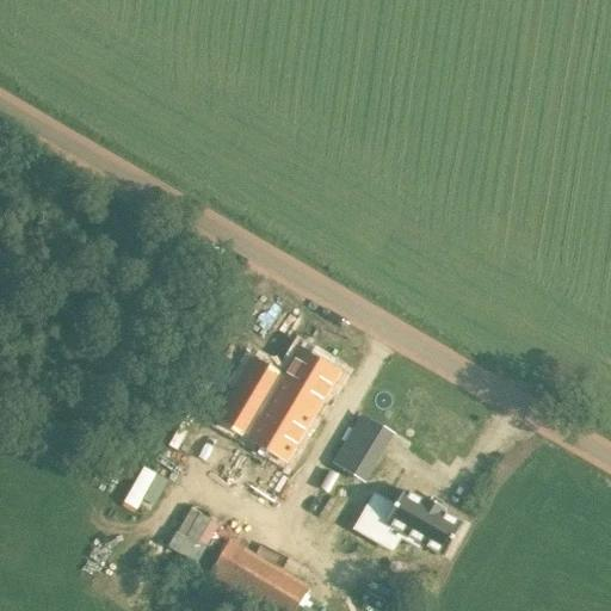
[(253,357),(235,389),(265,407),(276,392),(315,414),(319,407),(339,374),(298,351),(284,376),(253,357)]
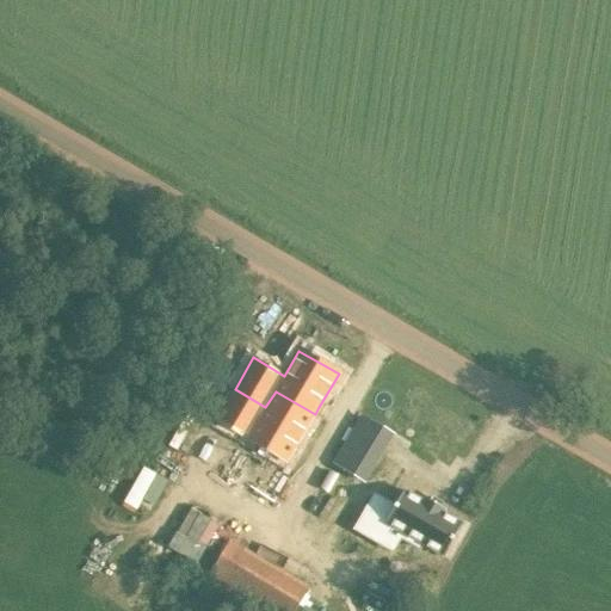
[(235,389),(216,420),(287,462),(315,414),(276,392),(265,407),(235,389)]
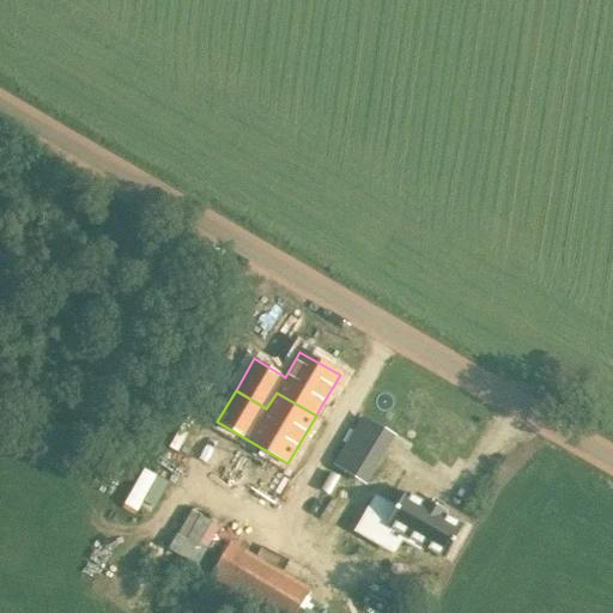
[(349,445),(339,461),(359,473),(369,457),(349,445)]
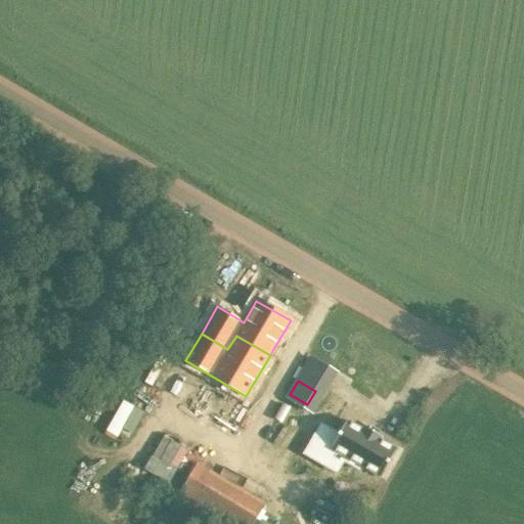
[(105,431),(117,437),(134,405),(122,399),(105,431)]
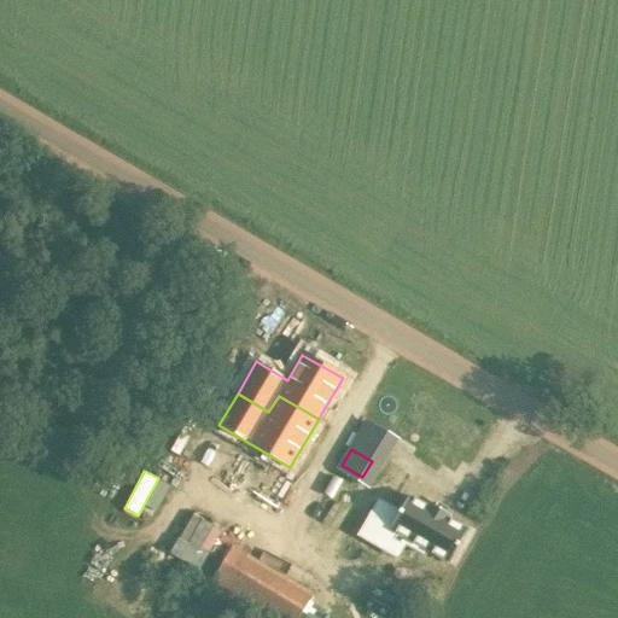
[(382,493),(360,528),(383,541),(394,523),(409,531),(406,537),(425,549),(429,543),(452,558),(471,526),(449,513),(452,509),(433,497),(431,502),(410,490),(402,506),(382,493)]
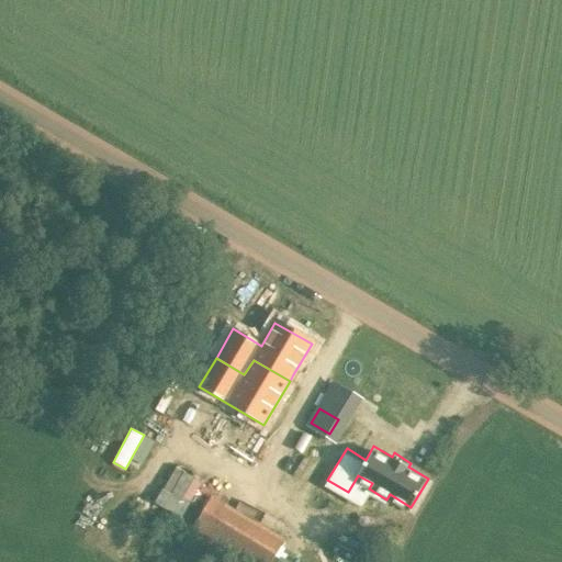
[(270,561),(284,537),(208,495),(189,531),(246,561),(270,561)]
